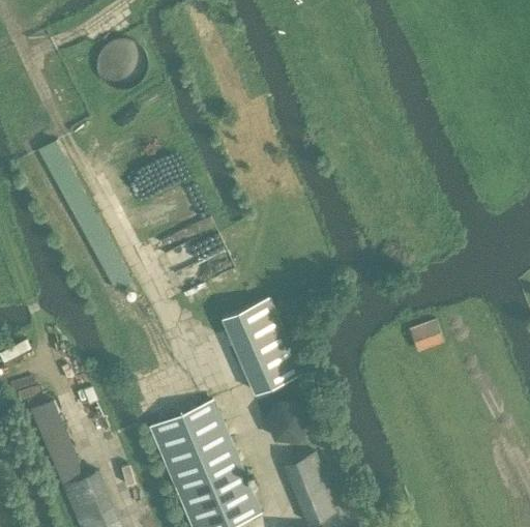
[(143,64),(143,60),(143,55),(141,52),(137,46),(131,41),(123,39),(117,40),(112,41),(109,45),(107,48),(104,51),(102,59),(102,65),(105,69),(107,72),(113,78),(121,81),(124,80),(129,80),(134,78),(137,75),(141,68),(143,64)]
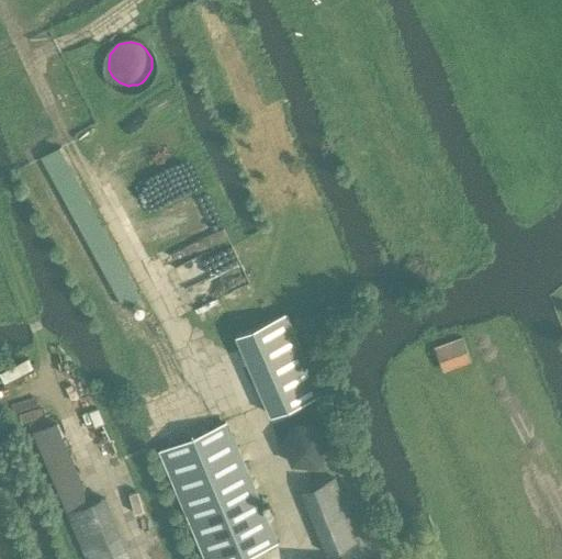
[(139,297),(60,151),(42,160),(121,308),(139,297)]
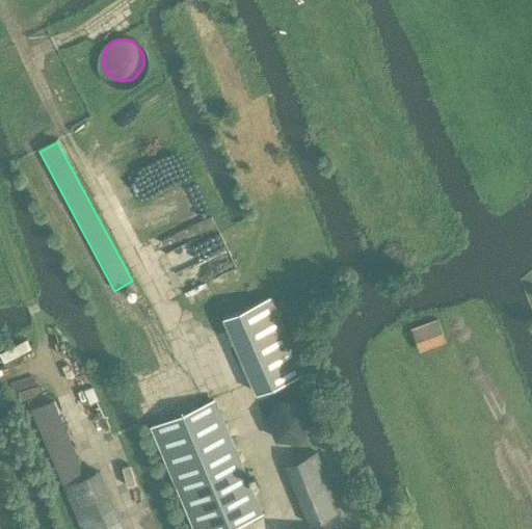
[(257,396),(303,376),(270,299),(223,319),(257,396)]
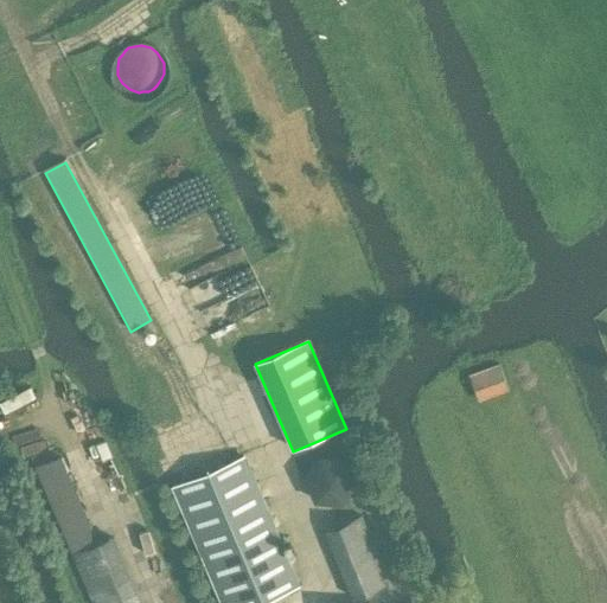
[(509,392),(499,367),(470,378),(478,403),(509,392)]
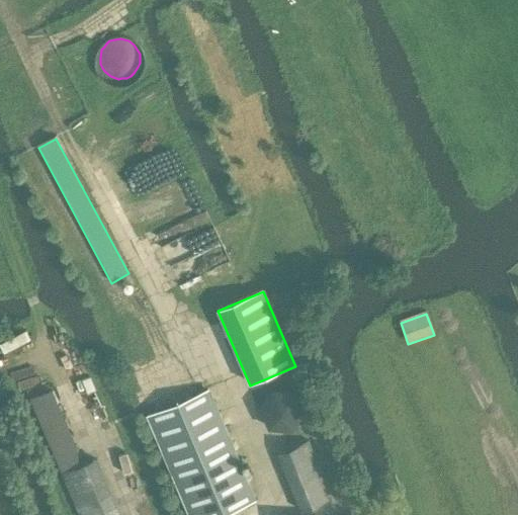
[(316,410),(317,404),(316,399),(314,394),(312,389),(308,384),(304,381),(299,379),(293,377),(288,377),(283,377),(279,379),(274,381),(270,385),(266,390),(264,394),(262,400),(262,404),(263,410),(264,415),(266,419),(270,423),(274,427),(280,430),(287,431),(291,431),(301,429),(306,426),(310,422),(313,418),(315,414),(316,410)]
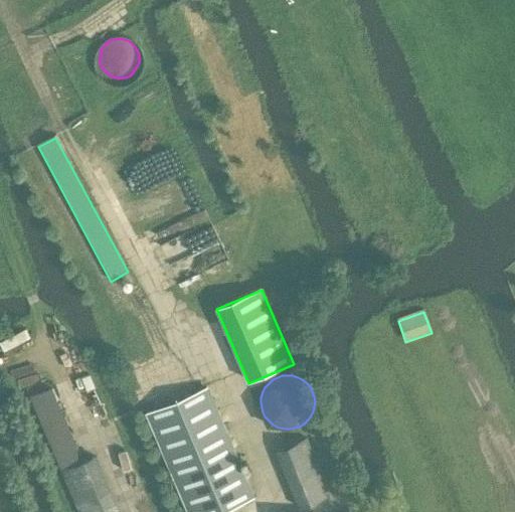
[(226,511),(253,501),(206,389),(147,414),(188,511),(226,511)]
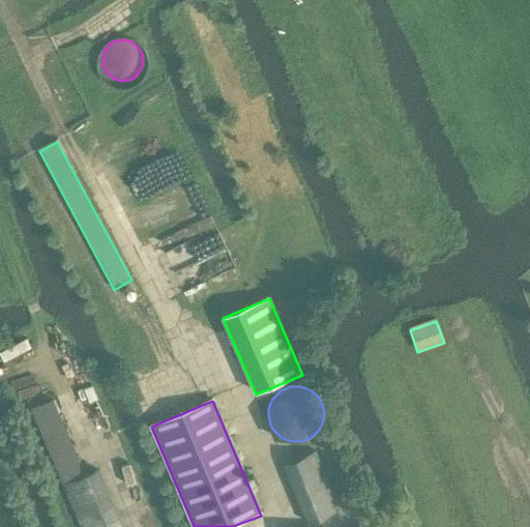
[(316,452),(284,465),(307,525),(339,513),(316,452)]
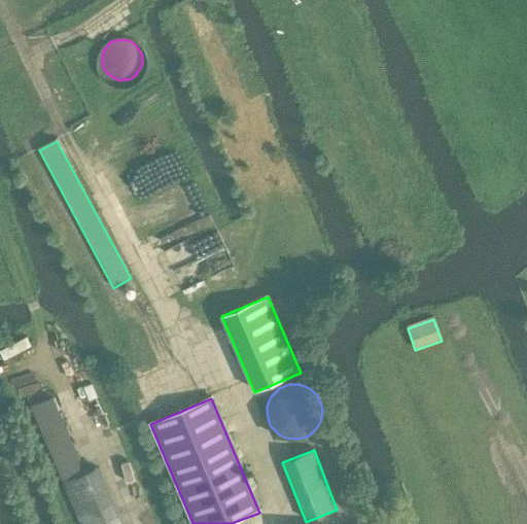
[(79,478),(63,484),(80,523),(121,523),(98,468),(82,476),(79,478)]
